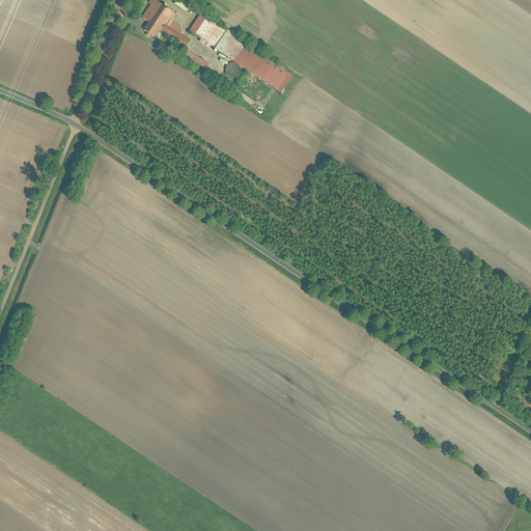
[(176,14),(156,0),(149,0),(148,3),(150,4),(142,18),(148,22),(143,30),(155,37),(160,30),(186,48),(191,40),(180,33),(182,31),(179,30),(180,27),(172,21),(176,14)]
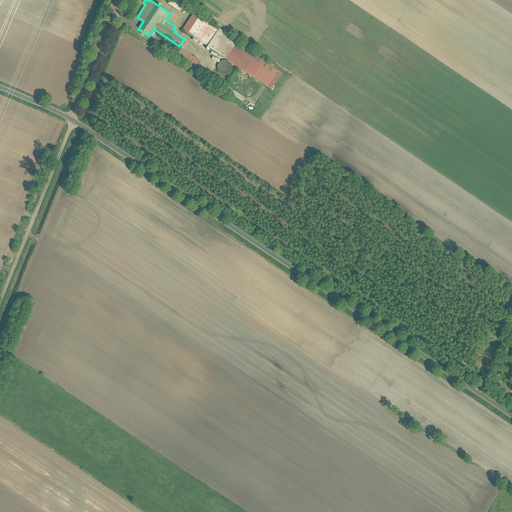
[(185,1),(183,0),(170,0),(168,3),(179,11),(185,1)]
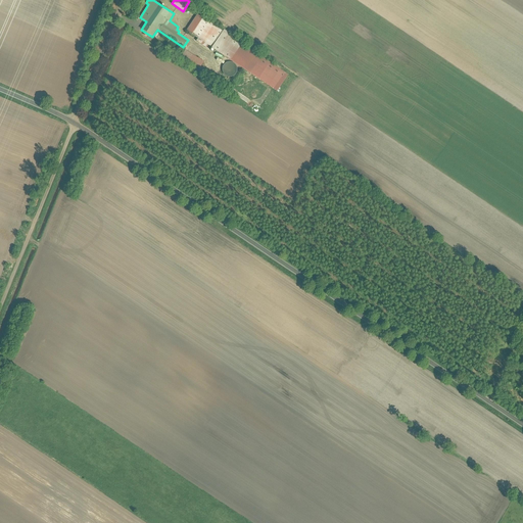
[(223,31),(197,13),(186,31),(198,38),(196,41),(210,50),(211,48),(223,31)]
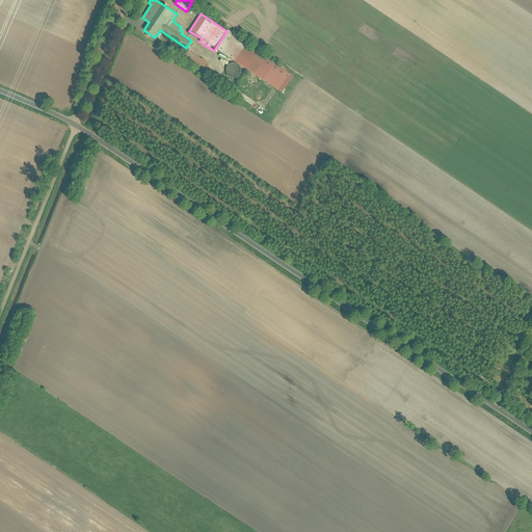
[(228,29),(227,31),(215,49),(282,92),(293,76),(241,42),(242,40),(228,29)]
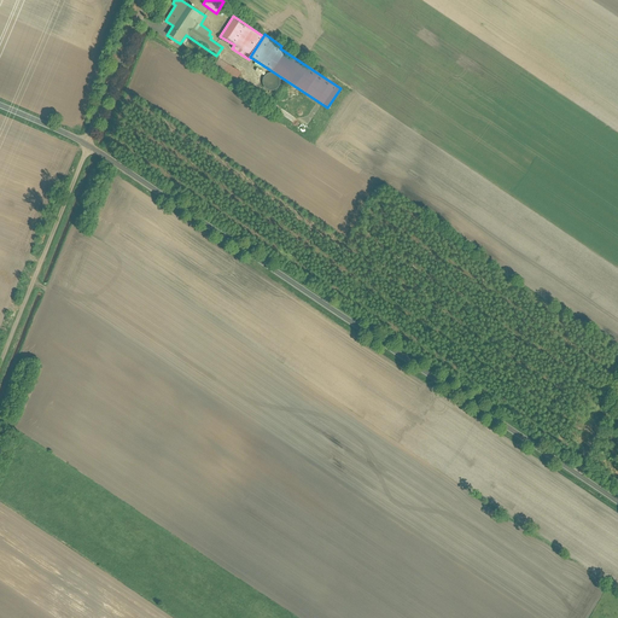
[(219,68),(240,80),(244,73),(222,60),(219,68)]
